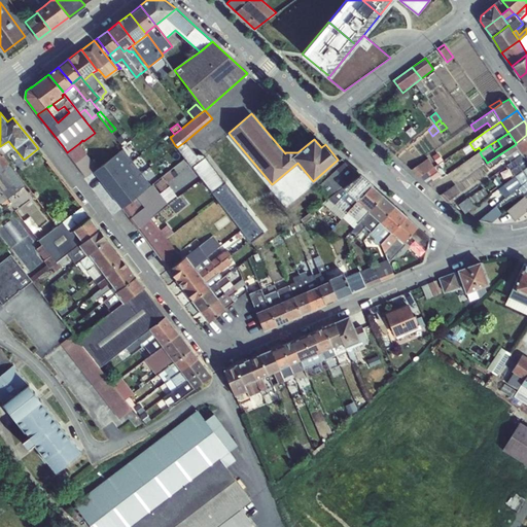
[(526,150),(526,135),(516,143),(516,144),(522,154),(526,150)]
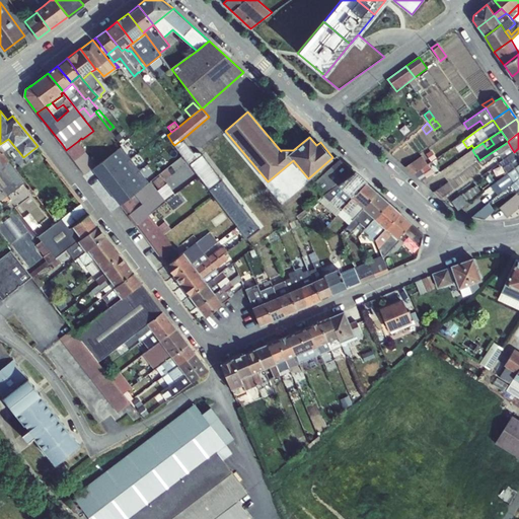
[(8,139),(0,144),(0,147),(4,152),(13,145),(8,139)]
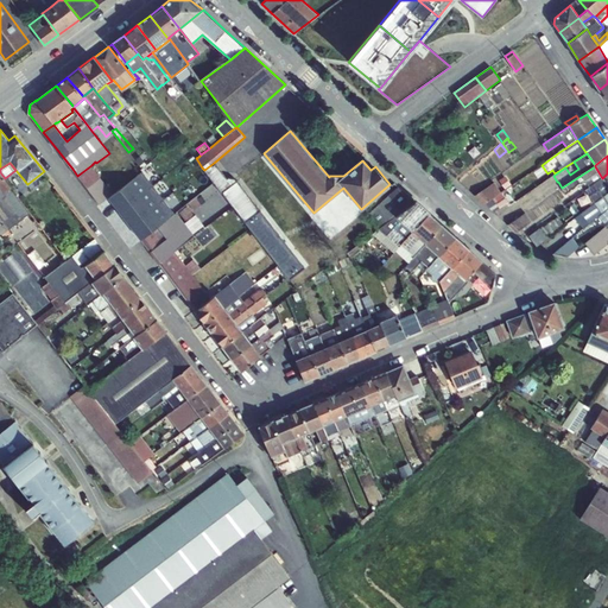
[(221,192),(246,222),(260,210),(236,181),(234,178),(232,177),(229,177),(226,177),(214,163),(204,170),(214,183),(221,192)]
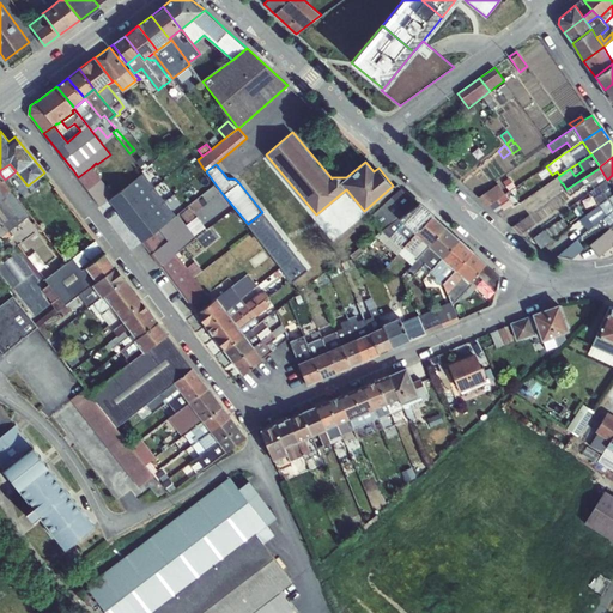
[(92,167),(78,177),(99,206),(113,195),(92,167)]
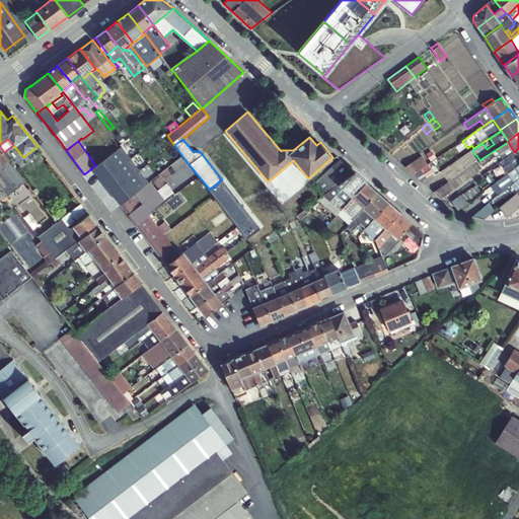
[(514,152),(508,142),(497,149),(479,160),(485,167),(503,155),(505,157),(514,152)]
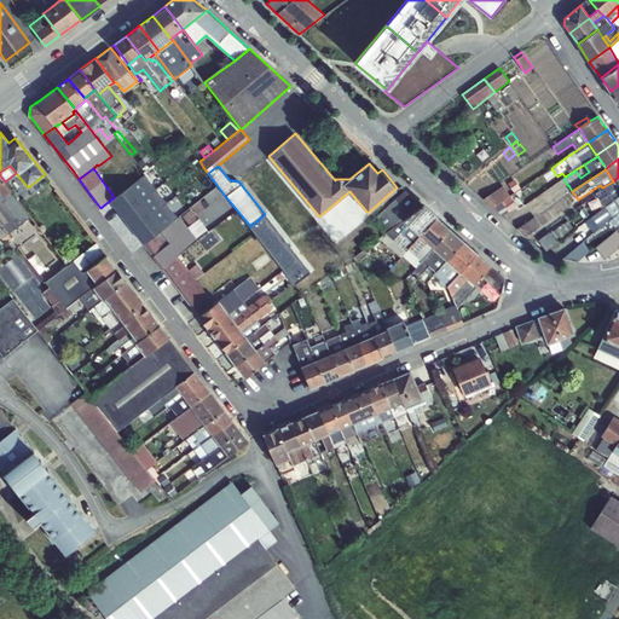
[(0,175),(0,223),(9,233),(30,217),(10,190),(5,181),(0,175)]
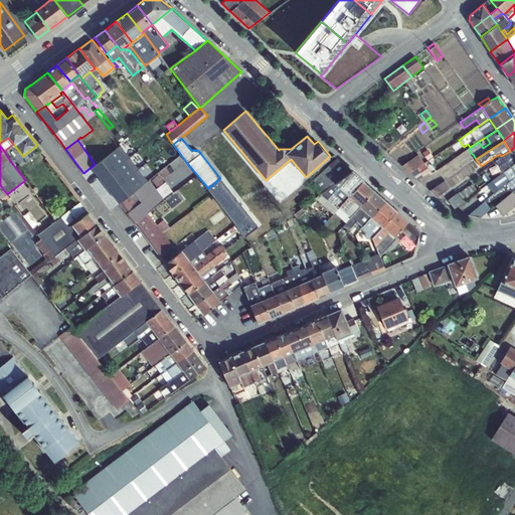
[(93,168),(102,179),(129,158),(119,146),(93,168)]
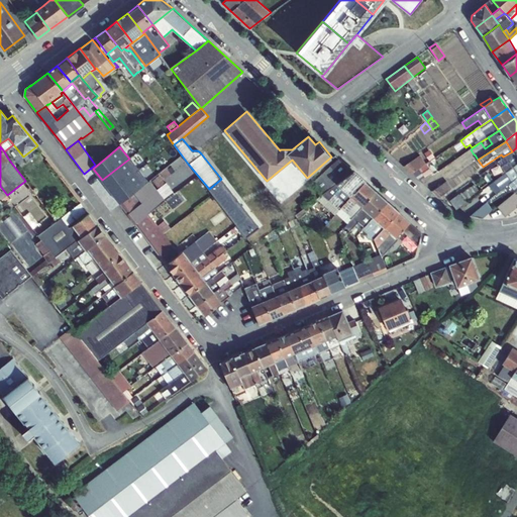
[(412,173),(426,164),(420,154),(404,167),(412,173)]
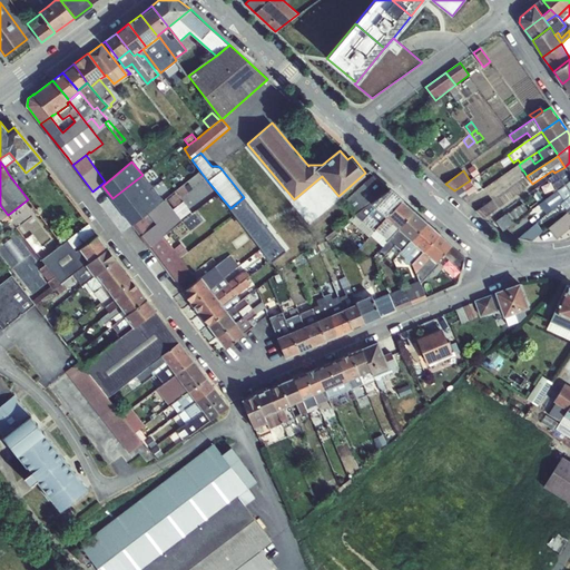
[(569,179),(569,173),(569,172),(547,188),(551,195),(562,187),(567,185),(566,184),(569,179)]
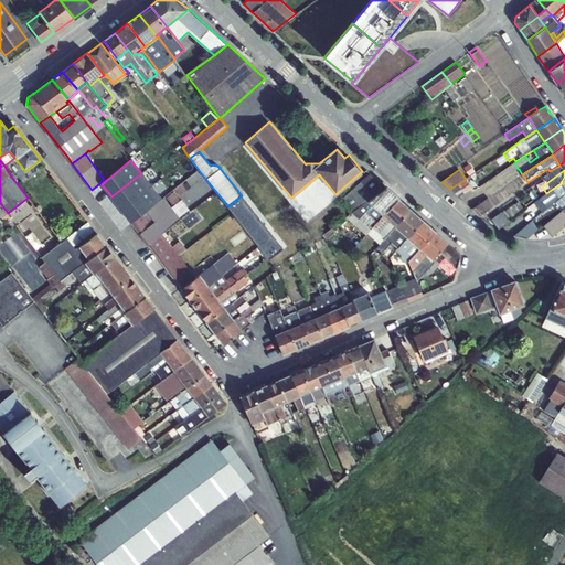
[(112,196),(121,210),(150,185),(141,173),(112,196)]
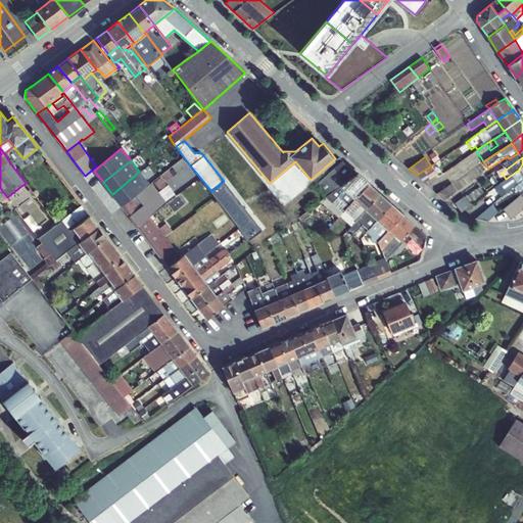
[(340,187),(358,174),(342,160),(316,185),(326,197),(340,187)]
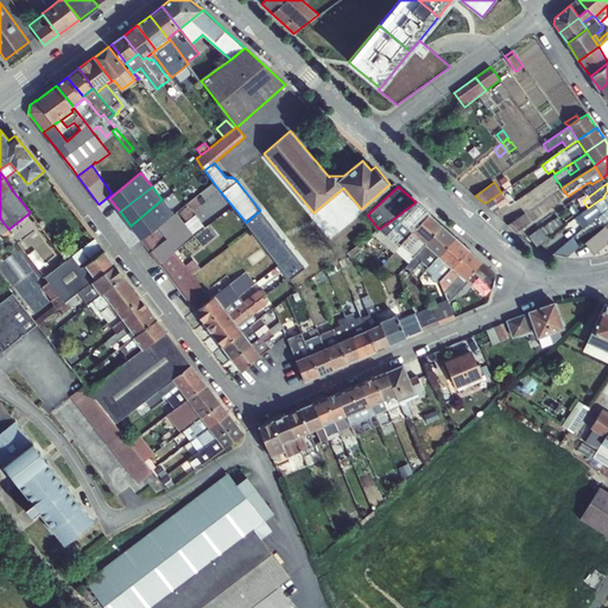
[(525,196),(531,204),(538,200),(532,191),(525,196)]
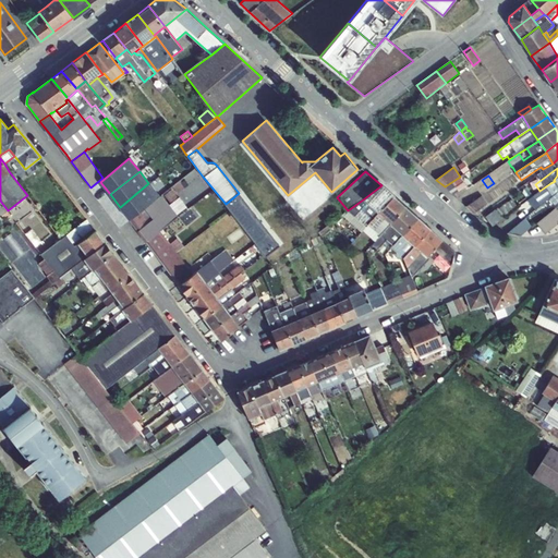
[(557,176),(554,180),(555,181),(550,183),(540,191),(529,199),(522,205),(523,207),(530,203),(535,209),(549,198),(555,204),(557,201),(557,176)]
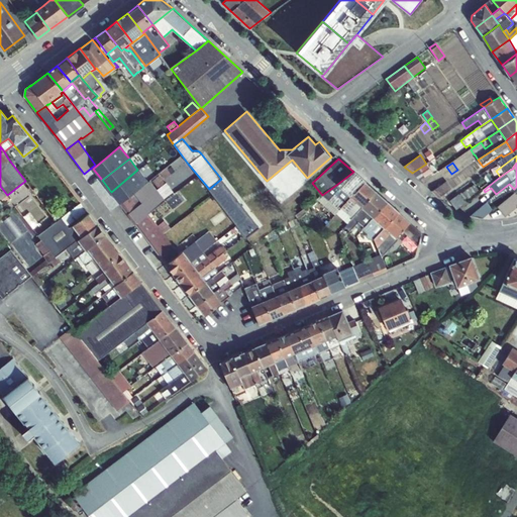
[(175,172),(170,165),(159,173),(165,179),(172,173),(173,174),(175,172)]
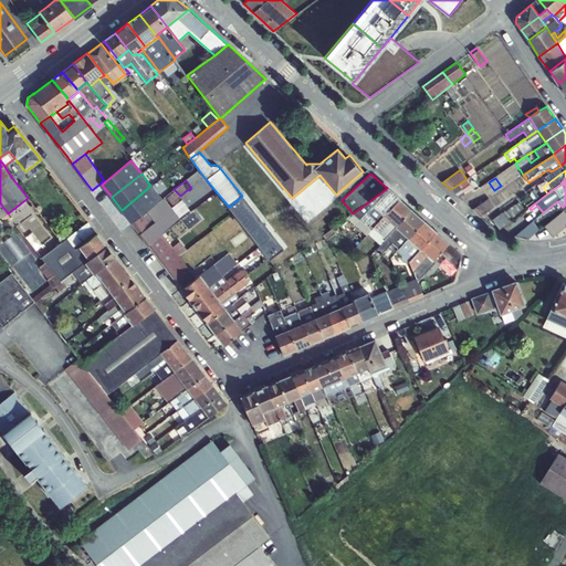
[(317,182),(305,194),(317,208),(331,198),(317,182)]
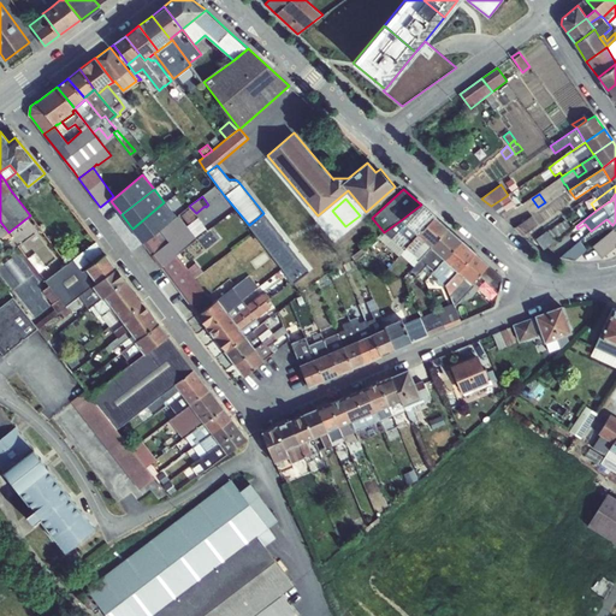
[(176,218),(164,202),(132,229),(143,243),(176,218)]
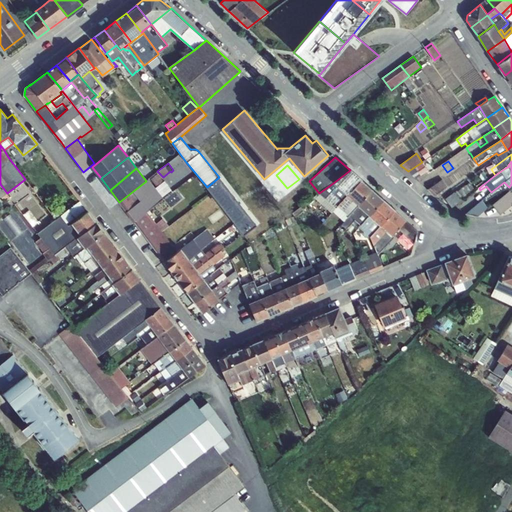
[(347,194),(361,180),(350,170),(333,183),(347,194)]
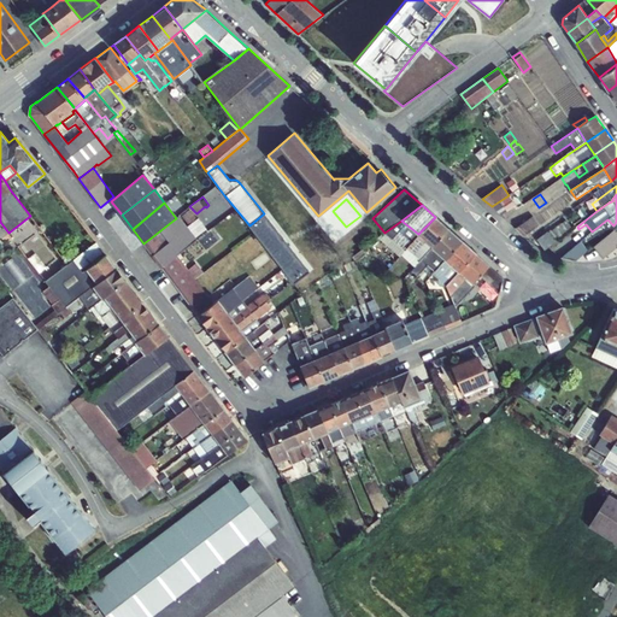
[(189,210),(180,217),(197,238),(207,229),(199,217),(197,219),(189,210)]
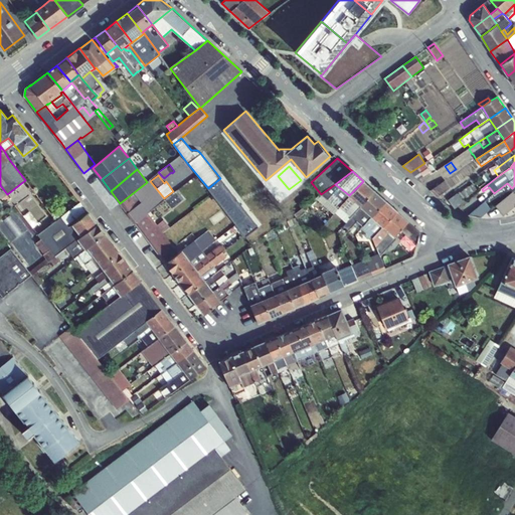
[(120,203),(136,223),(149,213),(148,212),(165,199),(164,198),(150,181),(150,179),(147,182),(133,193),(120,203)]
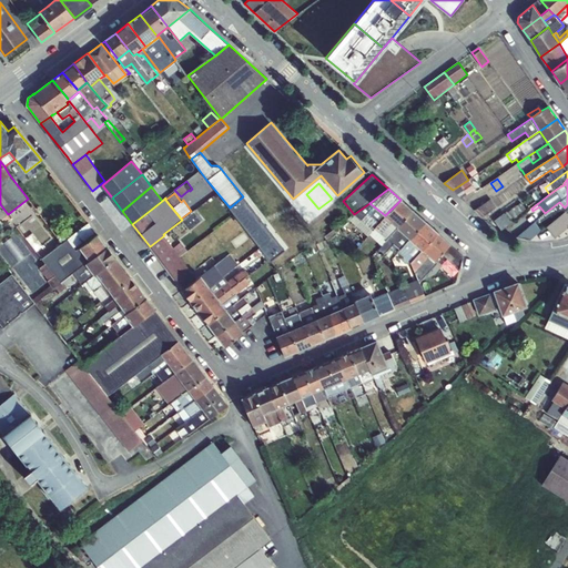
[(483,217),(497,208),(492,199),(474,210),(483,217)]
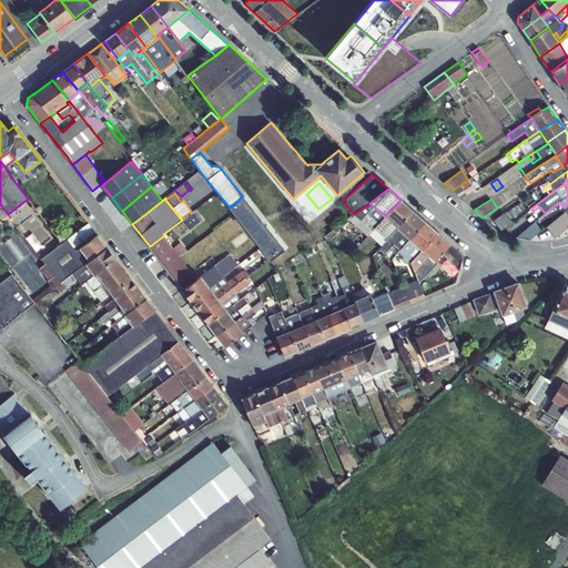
[(398,227),(413,210),(401,200),(385,215),(398,227)]
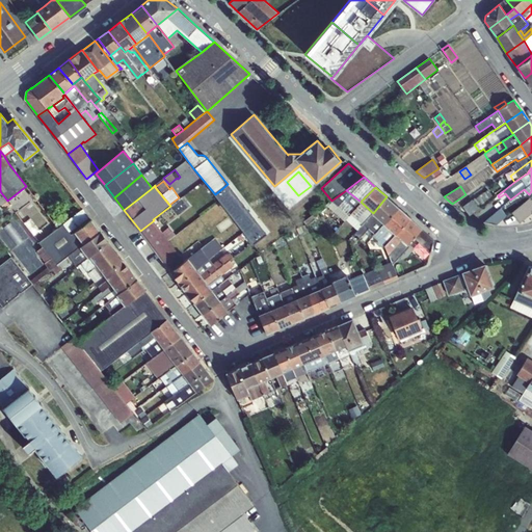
[(347,218),(350,214),(361,202),(346,190),(331,201),(328,204),(347,218)]
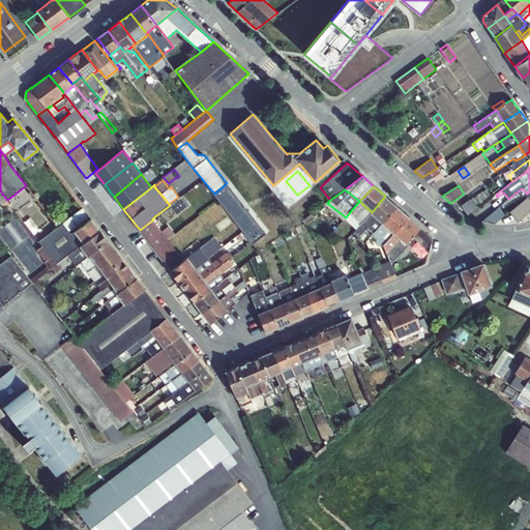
[(475,198),(479,204),(492,196),(488,189),(475,198)]
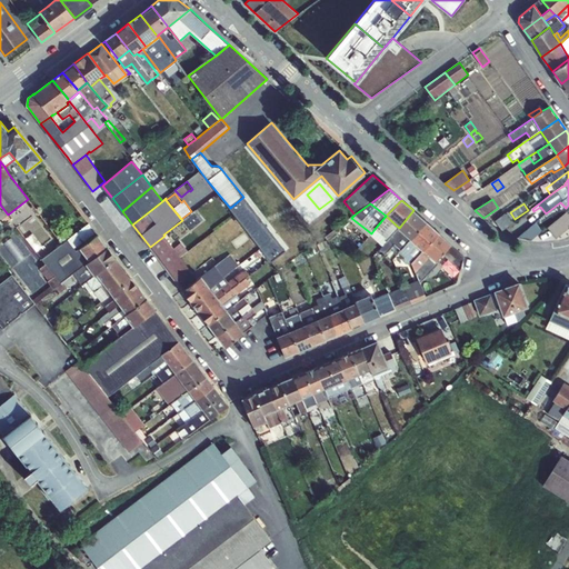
[(411,239),(426,222),(413,210),(399,228),(398,228),(405,233),(410,239),(411,239)]
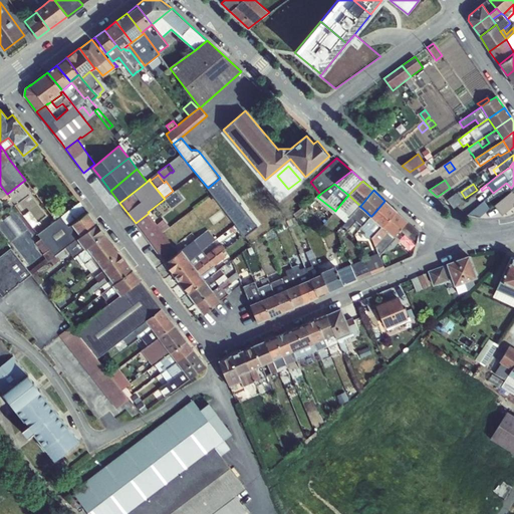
[(501,214),(513,204),(513,203),(513,195),(511,192),(494,205),(501,214)]
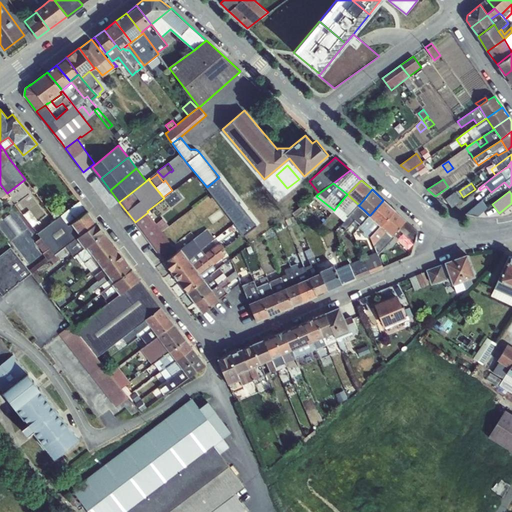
[(348,217),(358,205),(359,205),(347,194),(337,206),(334,210),(333,211),(344,221),(348,217)]
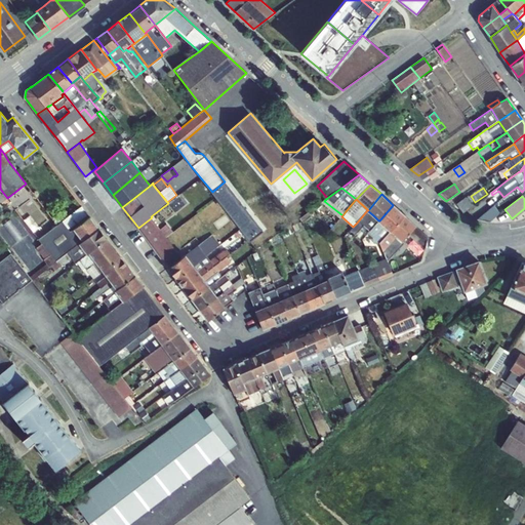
[(391,231),(405,215),(393,205),(379,220),(391,231)]
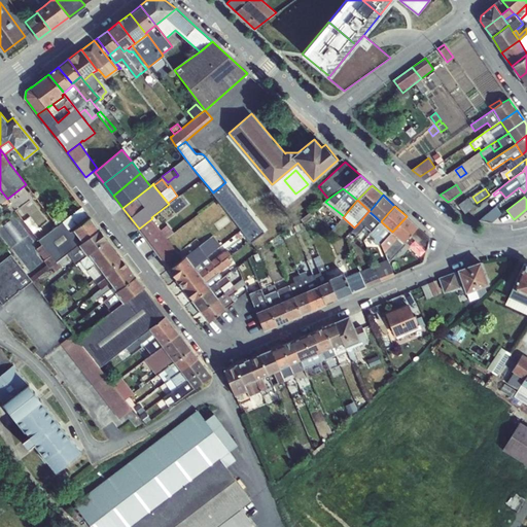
[(492,222),(502,213),(496,206),(480,219),(492,222)]
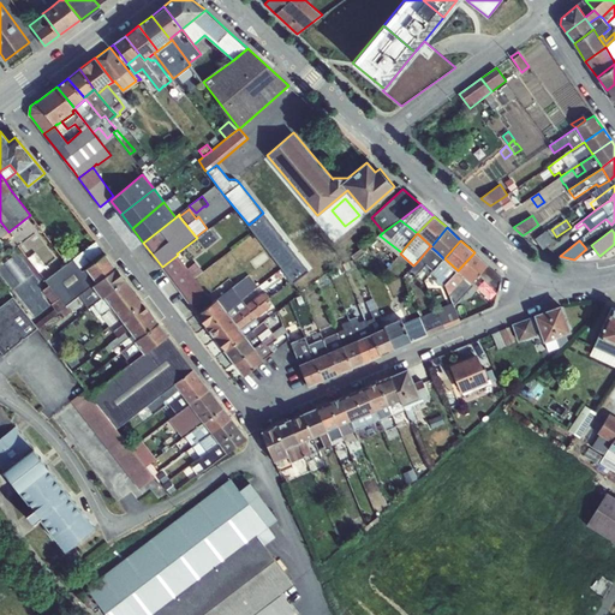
[(96,242),(67,263),(75,273),(84,266),(87,268),(105,254),(96,242)]
